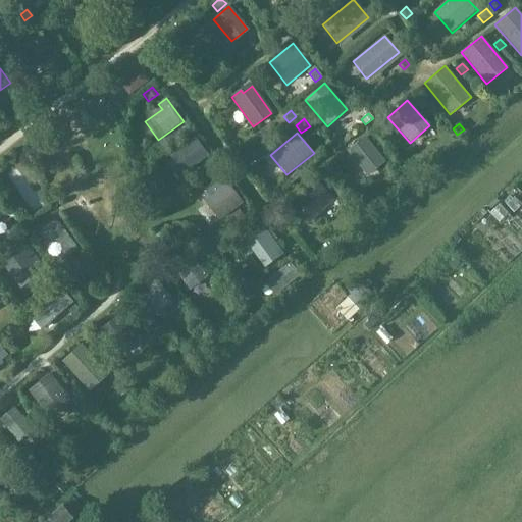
[(168,156),(184,175),(209,156),(195,137),(168,156)]
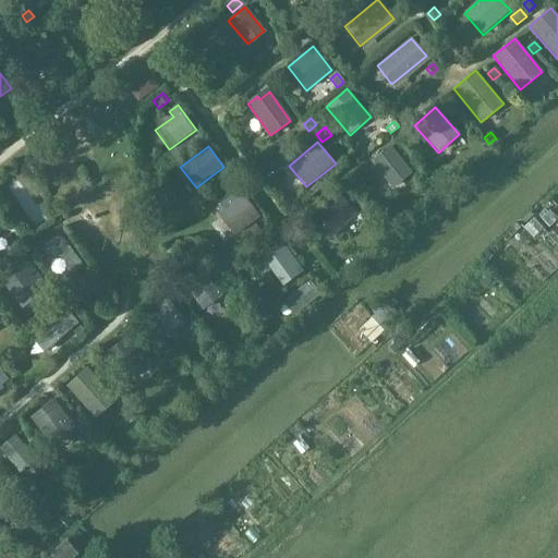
[(386,150),(371,162),(389,185),(398,178),(401,182),(411,173),(390,147),(386,150)]
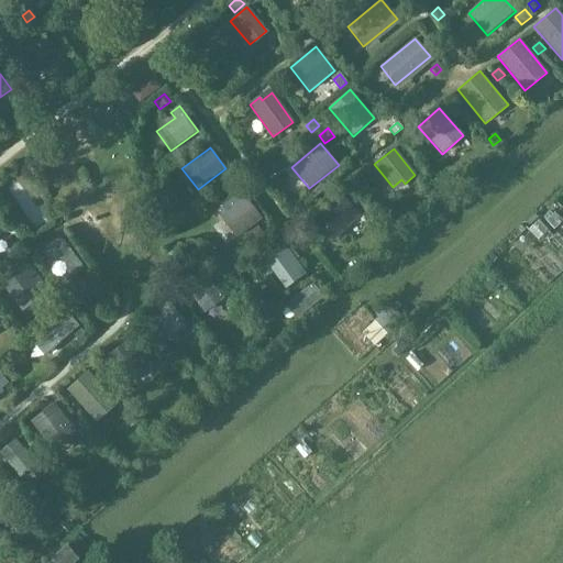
[(167,177),(159,183),(164,189),(172,184),(167,177)]
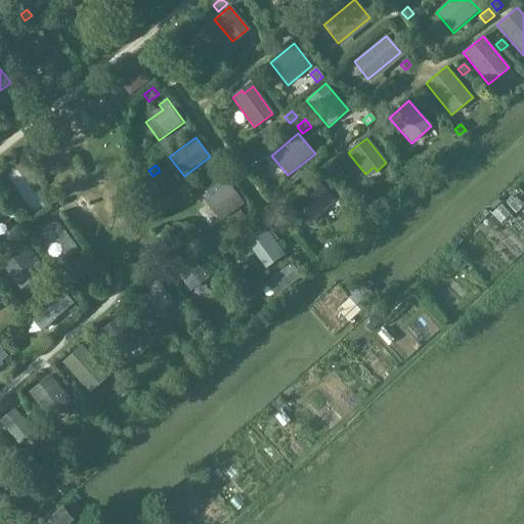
[(336,165),(328,170),(335,179),(342,174),(336,165)]
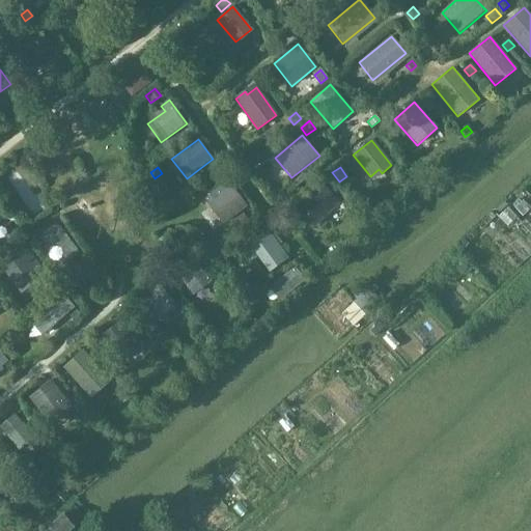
[(419,171),(412,176),(418,185),(425,178),(419,171)]
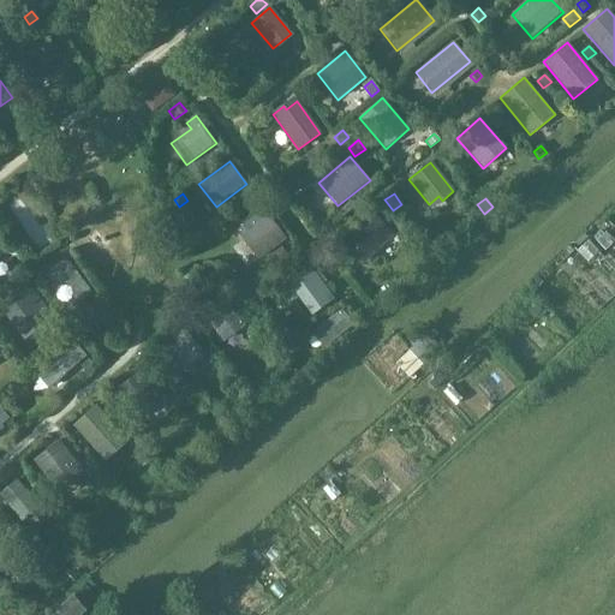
[(237,232),(257,261),(286,239),(266,210),(237,232)]
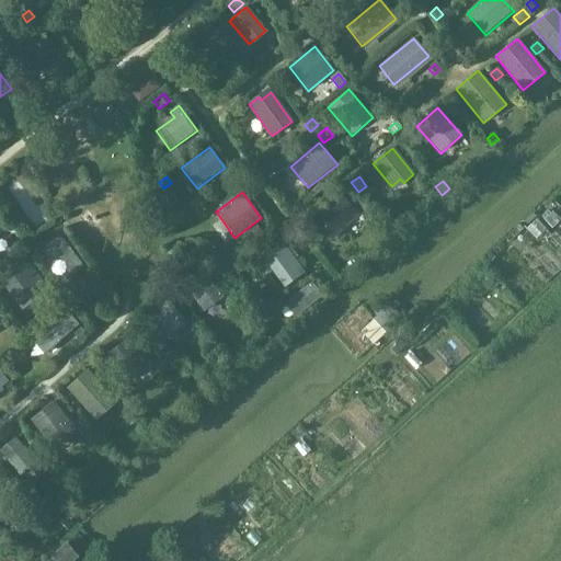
[(342,198),(316,222),(330,239),(357,215),(342,198)]
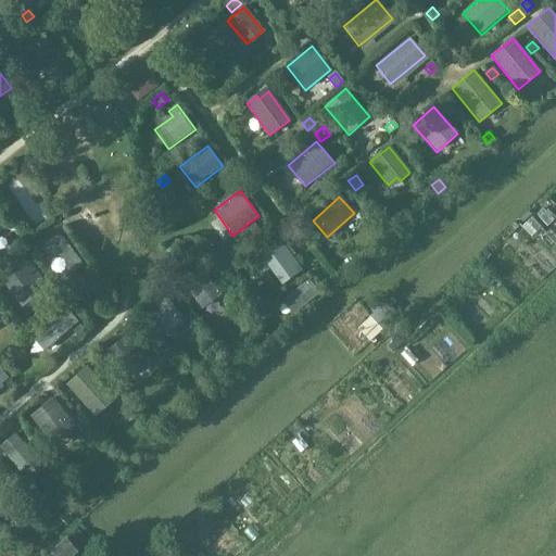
[(254,225),(248,230),(252,237),(260,231),(254,225)]
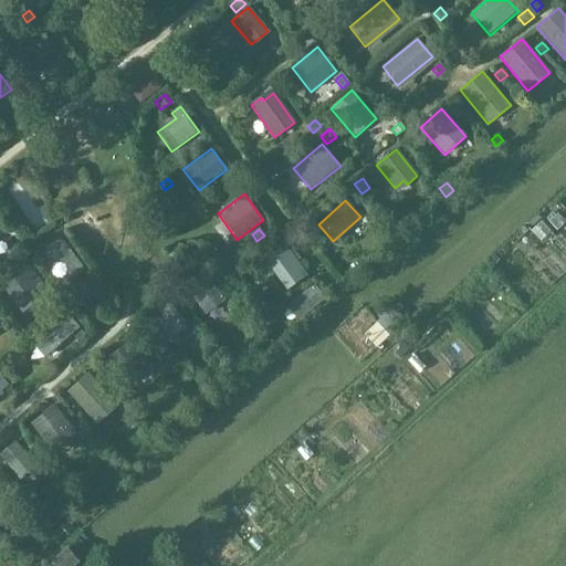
[(312,229),(303,236),(310,244),(317,237),(312,229)]
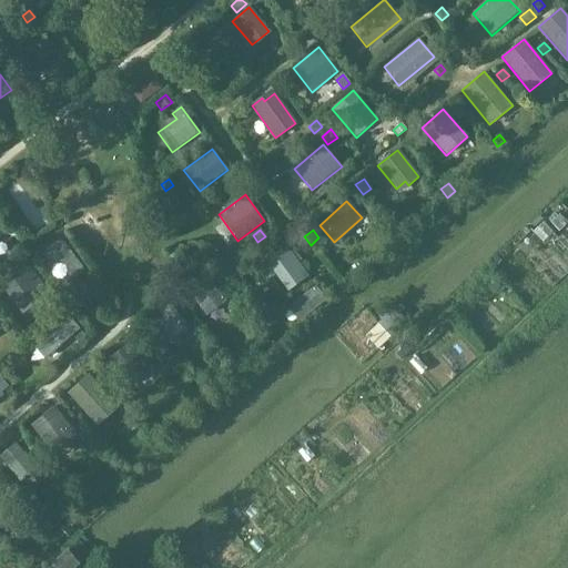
[(40,239),(32,244),(38,251),(44,245),(40,239)]
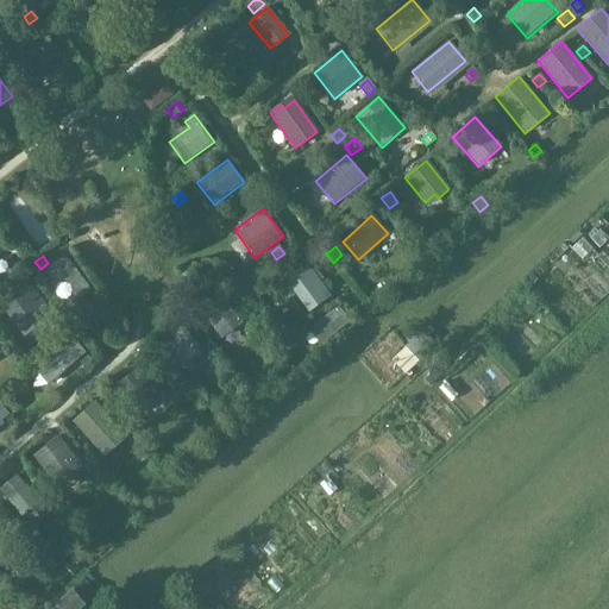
[(55,288),(66,280),(80,299),(90,290),(66,256),(43,271),(55,288)]
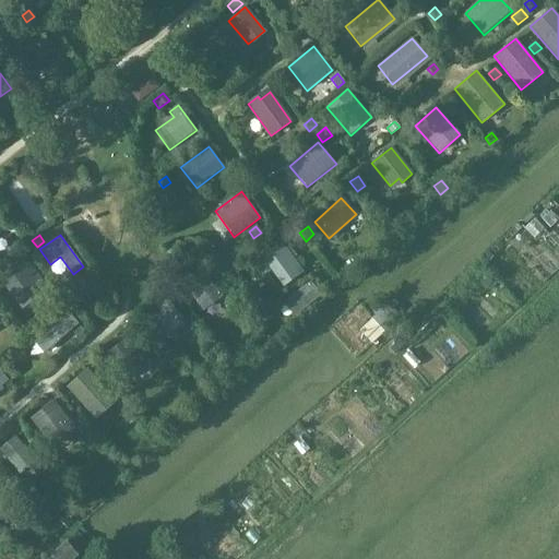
[(261,257),(283,287),(299,275),(277,245),(261,257)]
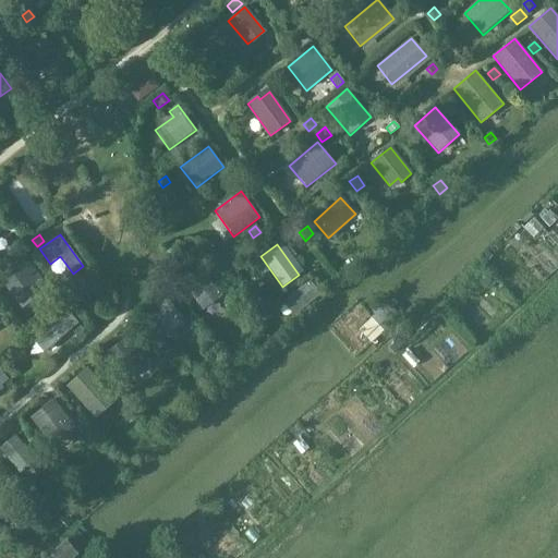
[(194,253),(186,258),(192,265),(199,259),(194,253)]
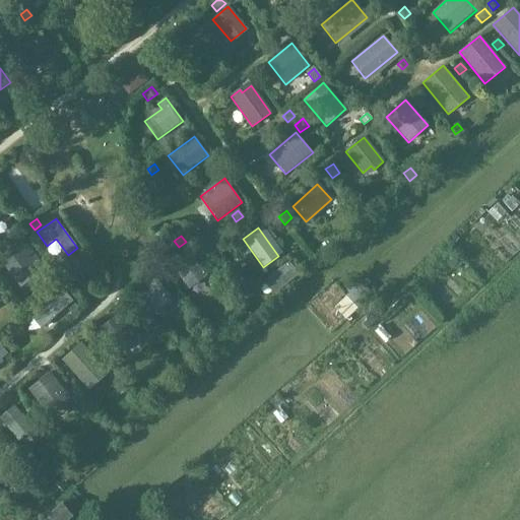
[(0,256),(0,260),(20,287),(45,269),(23,240),(0,256)]
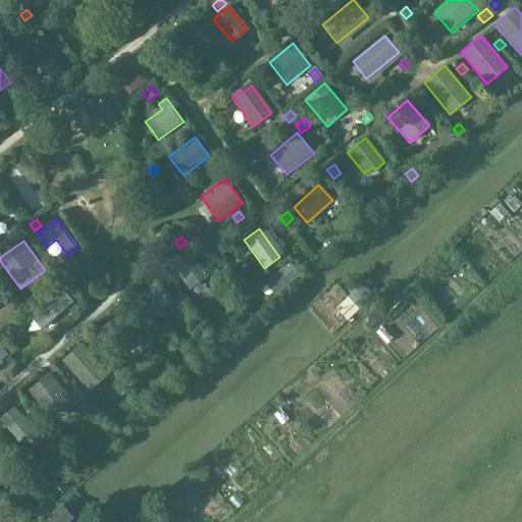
[(169,266),(190,291),(208,275),(188,251),(169,266)]
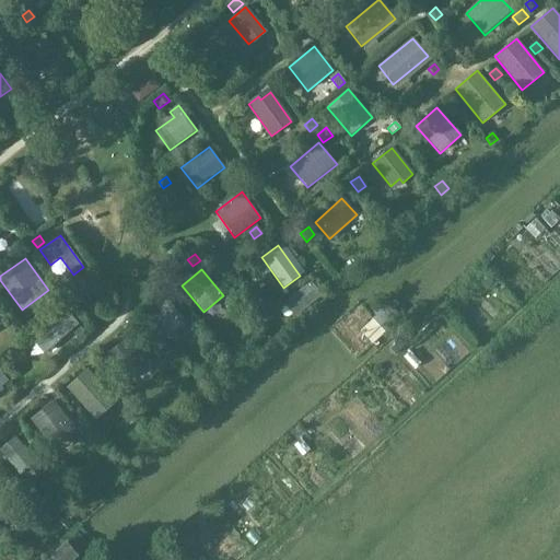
[(148,315),(168,341),(188,325),(167,299),(148,315)]
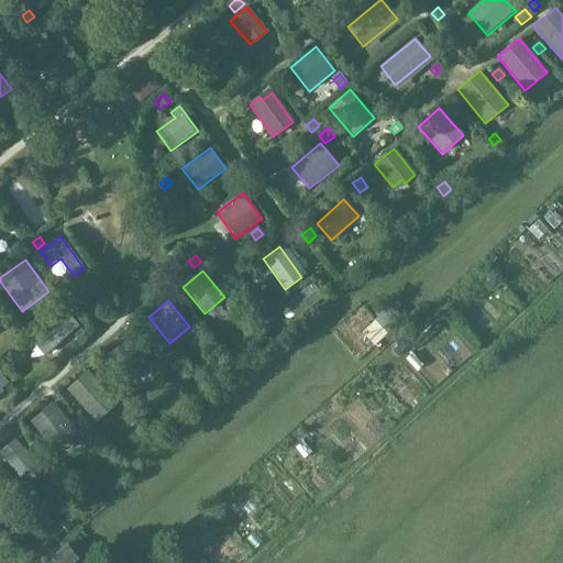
[(80,328),(73,334),(78,341),(86,334),(80,328)]
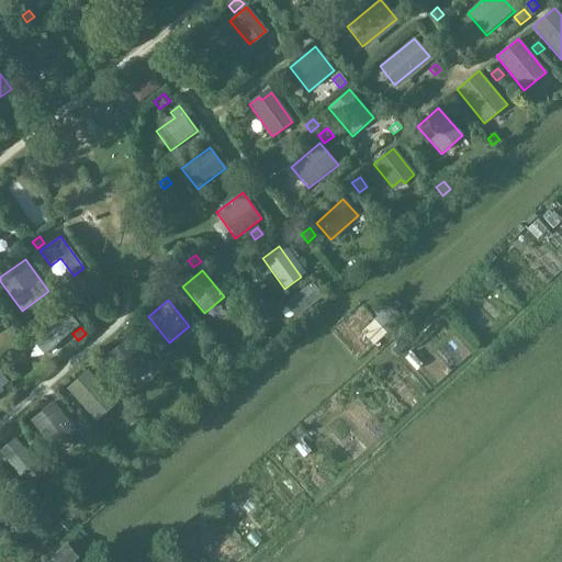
[(105,357),(126,384),(149,368),(127,339),(105,357)]
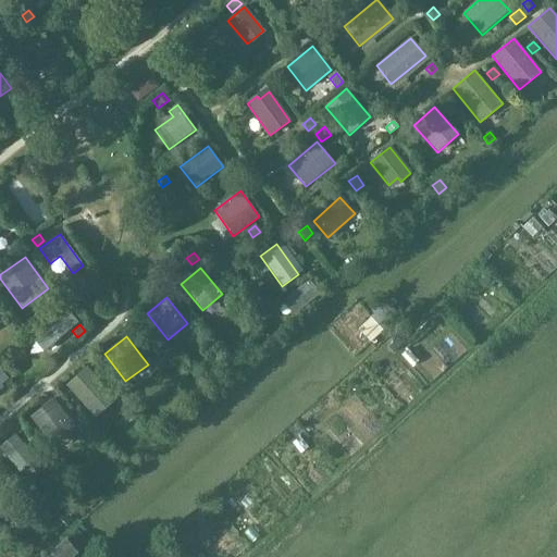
[(116,398),(86,367),(66,385),(96,418),(116,398)]
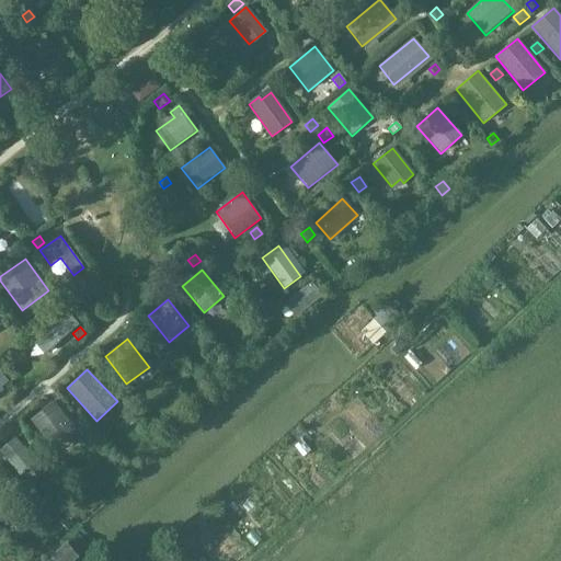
[(163,373),(158,378),(163,385),(169,379),(163,373)]
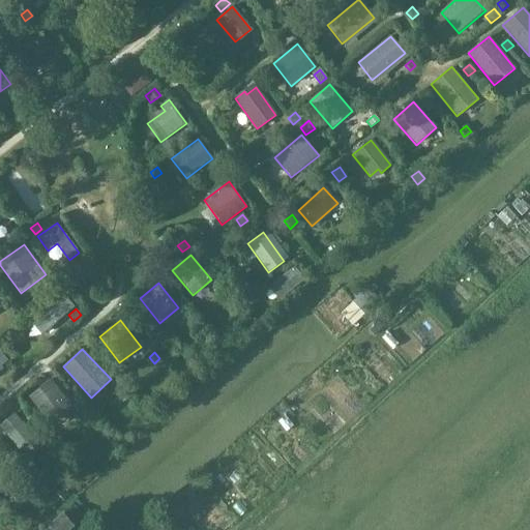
[(188,359),(180,365),(186,372),(194,365),(188,359)]
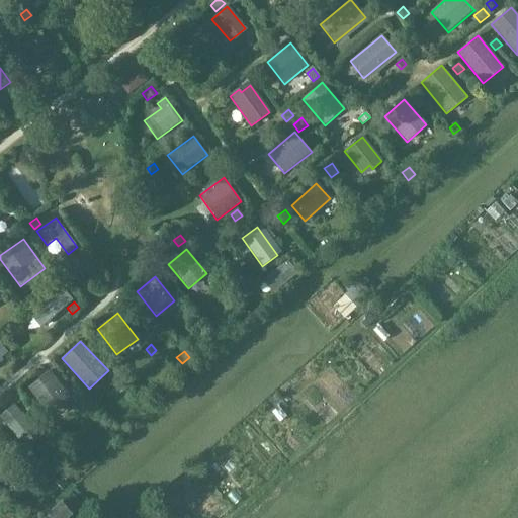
[(28,389),(49,415),(71,398),(50,371),(28,389)]
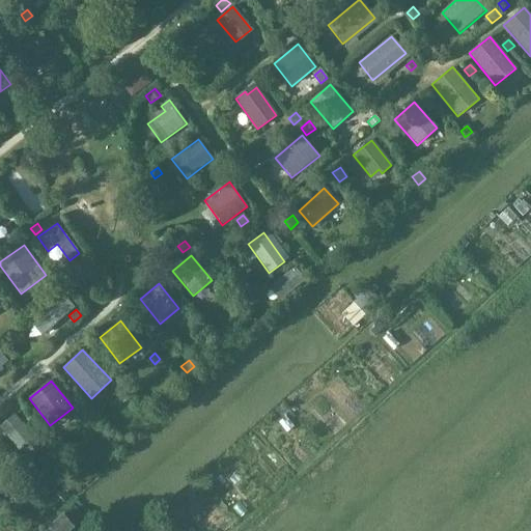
[(123,391),(117,397),(122,403),(129,397),(123,391)]
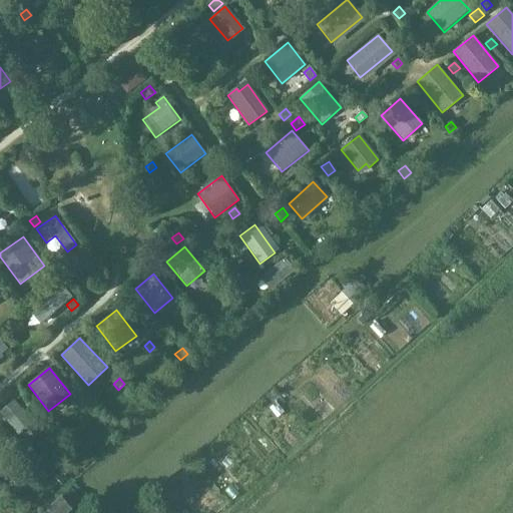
[(0,411),(0,413),(18,436),(33,424),(14,400),(0,411)]
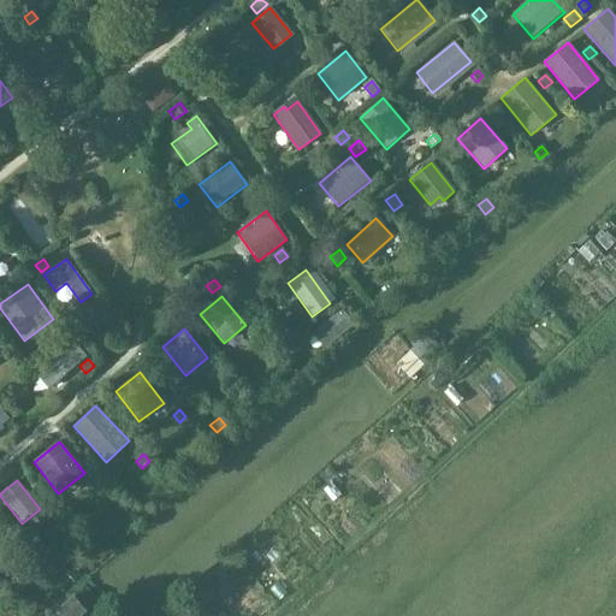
[(73,503),(67,508),(69,514),(71,517),(80,511),(73,503)]
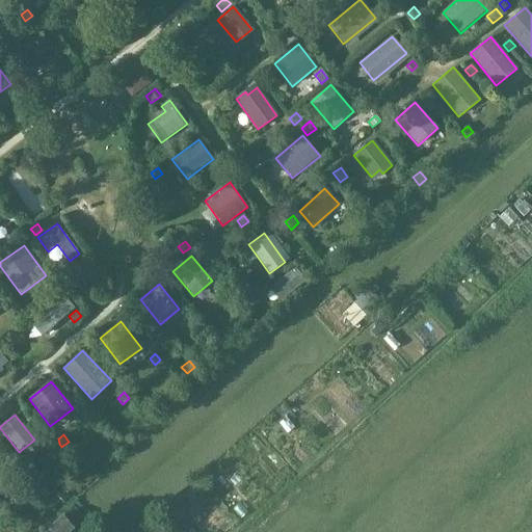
[(61,487),(55,494),(61,501),(67,497),(65,495),(67,494),(61,487)]
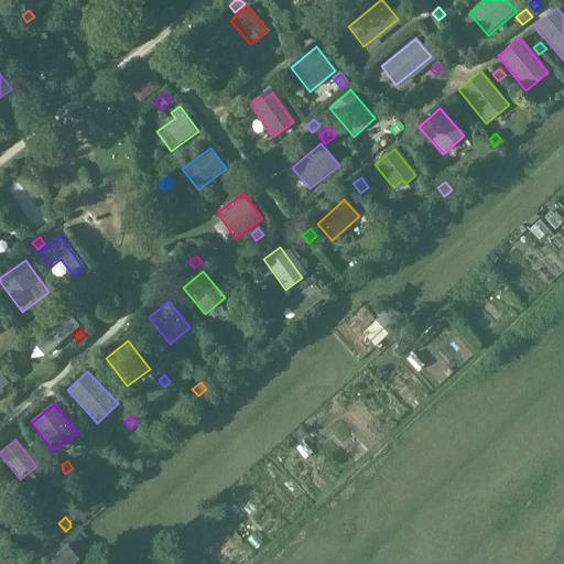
[(67,546),(79,560),(90,550),(78,537),(67,546)]
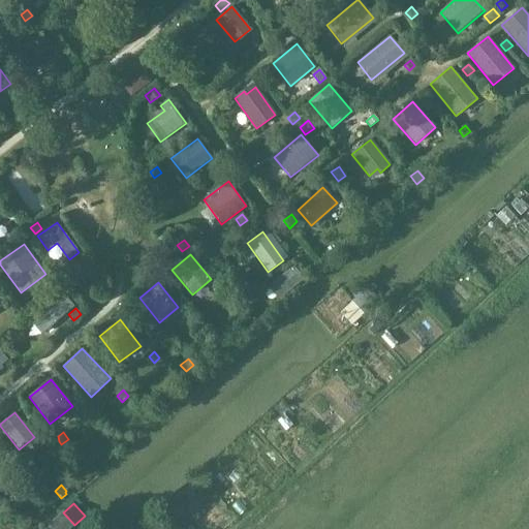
[(42,528),(70,528),(74,525),(62,511),(42,528)]
